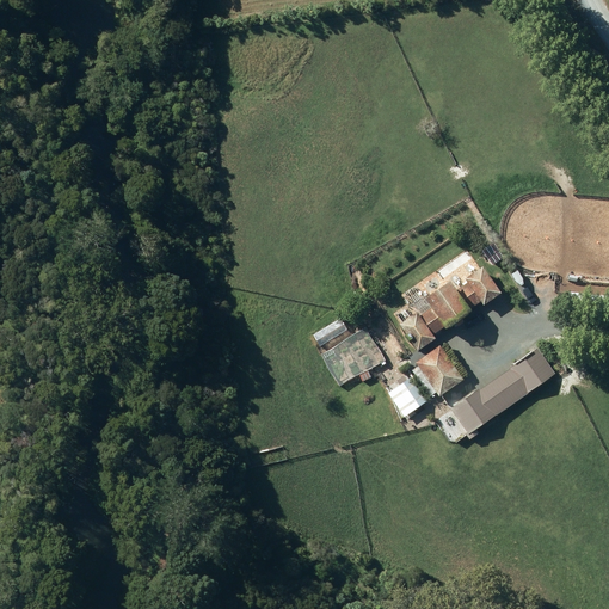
[(494,241),(481,248),(491,265),(504,258),(494,241)]
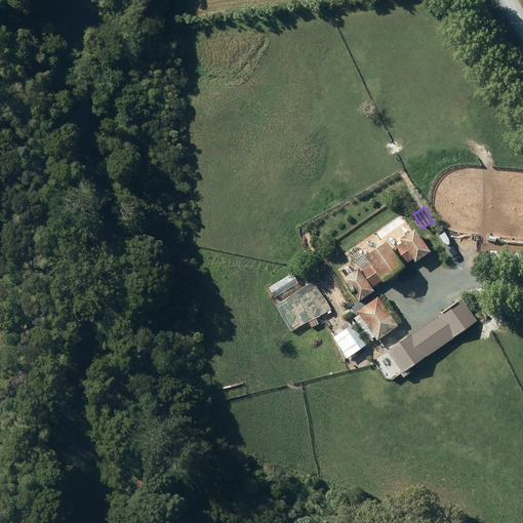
[(413,228),(398,239),(414,262),(430,250),(413,228)]
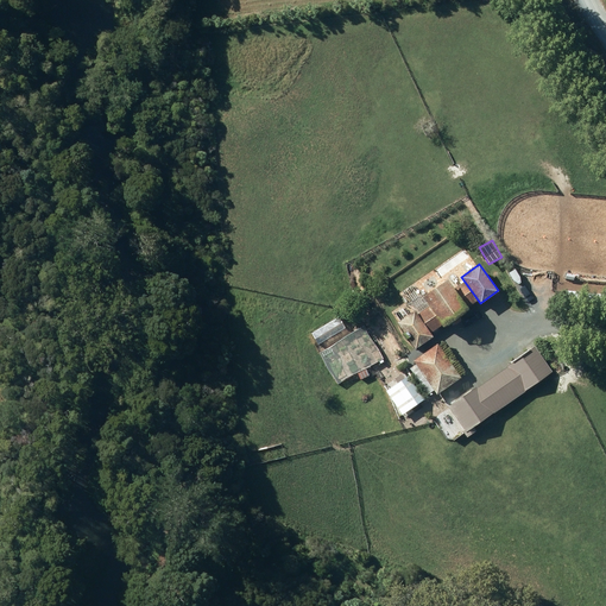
[(449,288),(444,281),(421,296),(441,326),(475,302),(461,281),(449,288)]
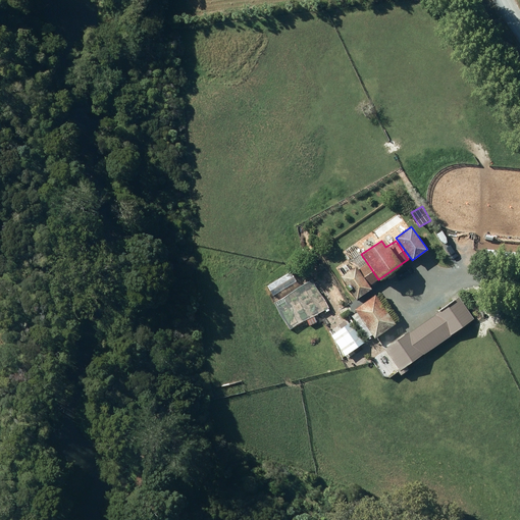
[(519,250),(484,247),(483,261),(519,264),(519,250)]
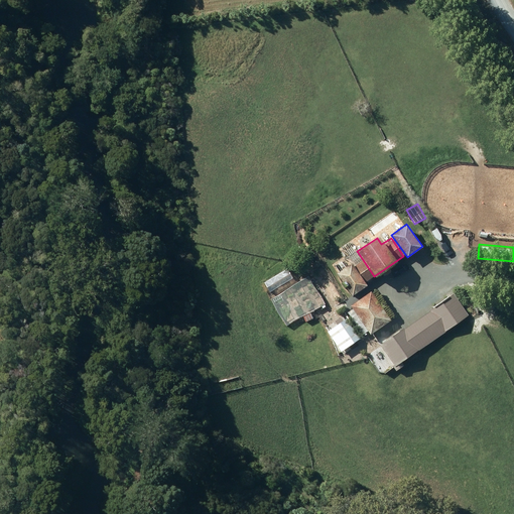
[(341,281),(340,282),(344,288),(345,287),(351,295),(366,285),(350,262),(347,264),(342,257),(333,264),(338,271),(334,273),(341,281)]
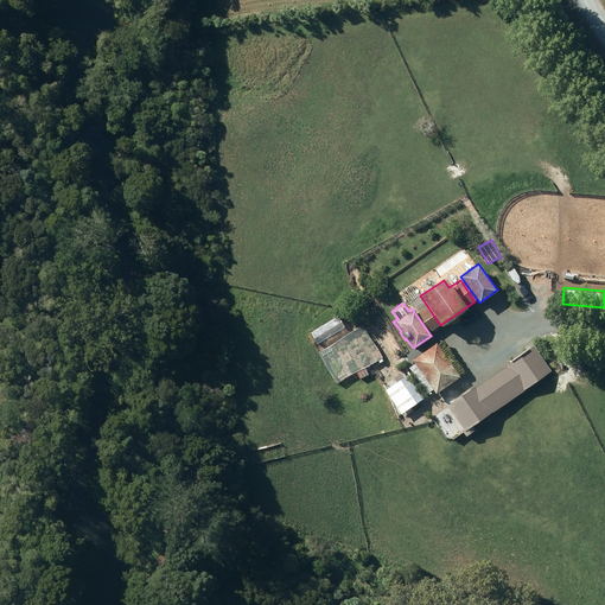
[(357,373),(362,379),(371,374),(367,367),(386,357),(367,323),(320,349),(339,383),(357,373)]
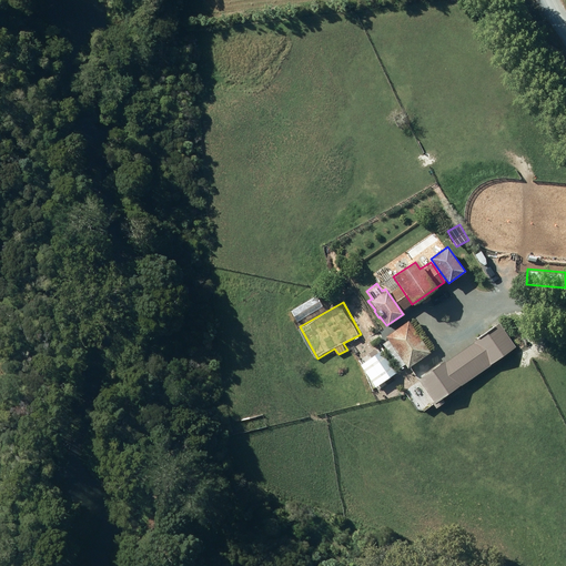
[(420,414),(434,404),(447,395),(528,342),(511,315),(430,369),(416,377),(418,381),(404,391),(420,414)]
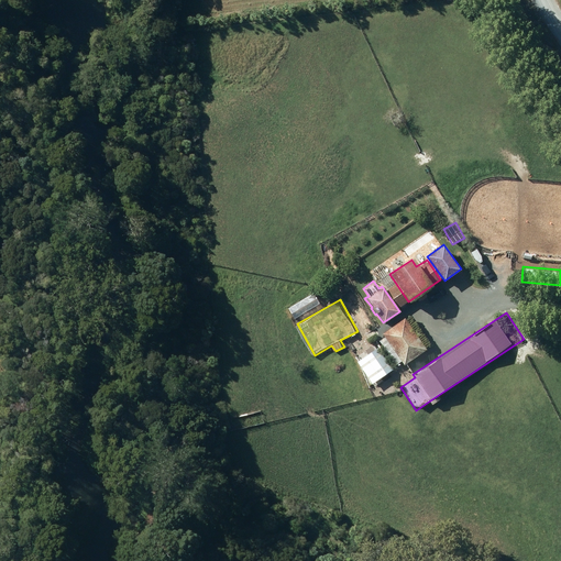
[(384,336),(378,339),(395,364),(400,361),(404,365),(426,350),(405,318),(382,332),(384,336)]
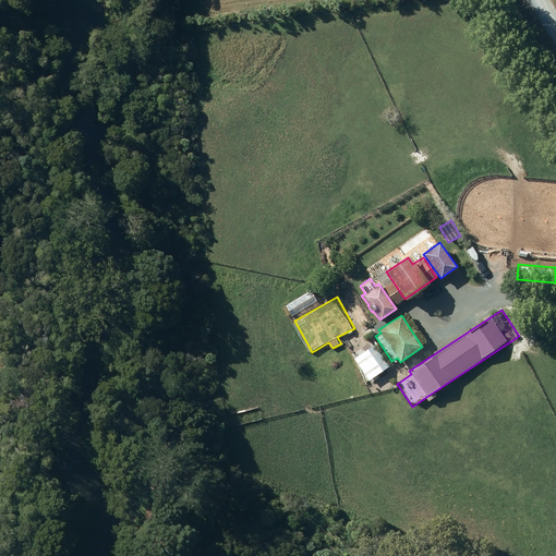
[(373,341),(362,348),(379,374),(391,366),(373,341)]
